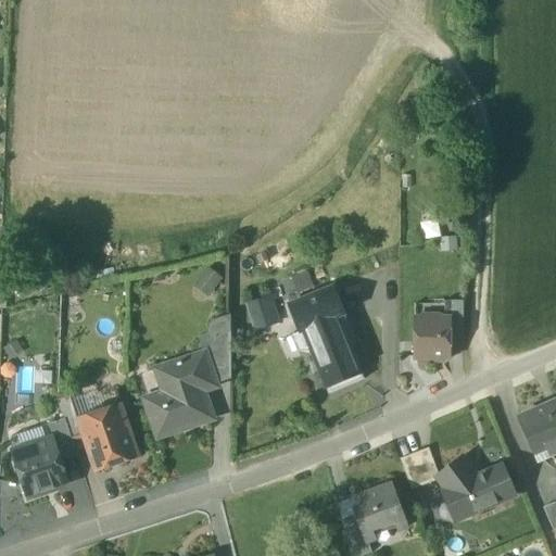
[(209,293),(222,278),(214,272),(201,287),(209,293)]
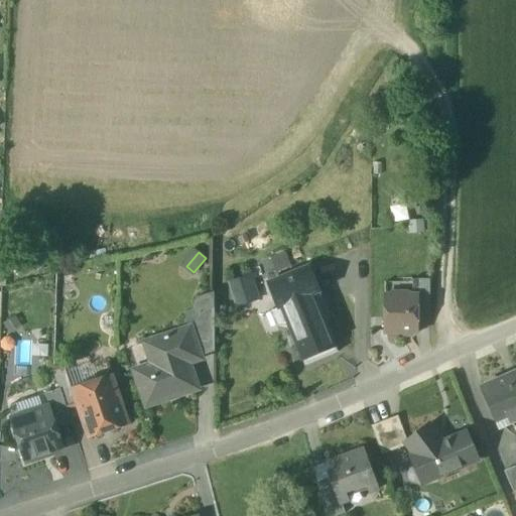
[(264,259),(267,273),(290,268),(287,254),(264,259)]
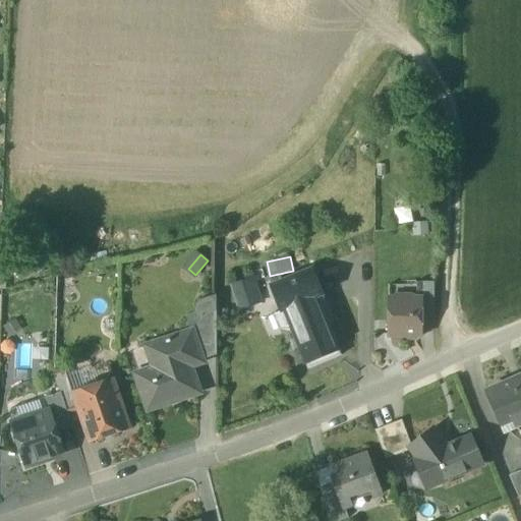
[(292,330),(307,370),(341,356),(317,297),(322,295),(311,271),(271,287),(281,311),(272,315),(279,331),(281,330),(292,330)]
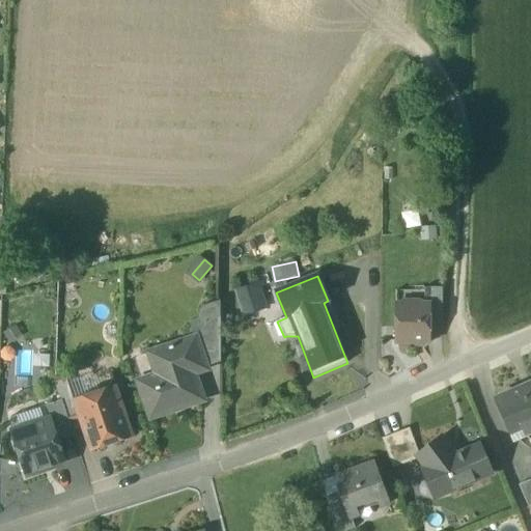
[(235,288),(244,315),(269,308),(260,281),(235,288)]
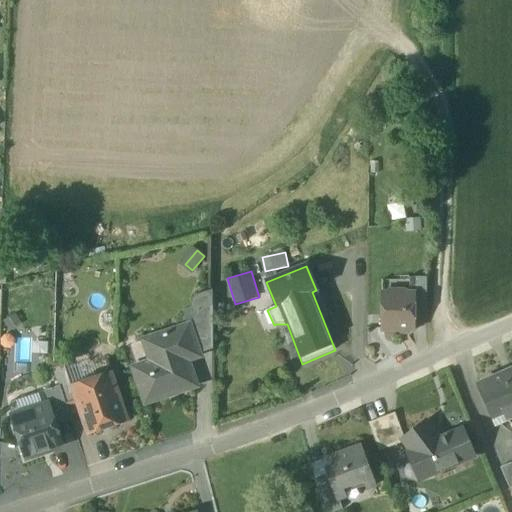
[(415,312),(426,313),(426,278),(414,278),(414,294),(415,294),(415,312)]
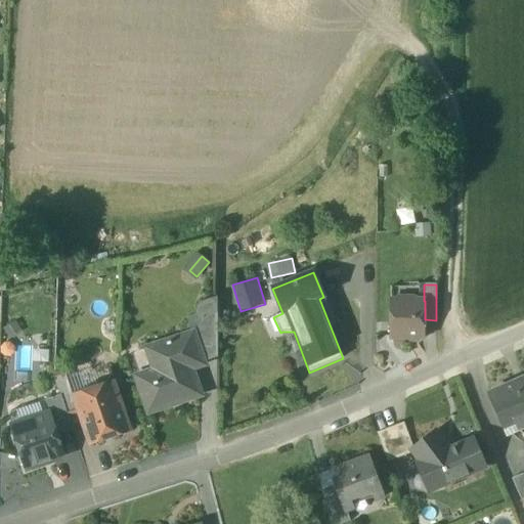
[(390,339),(425,339),(425,319),(425,301),(424,301),(390,300),(390,339)]
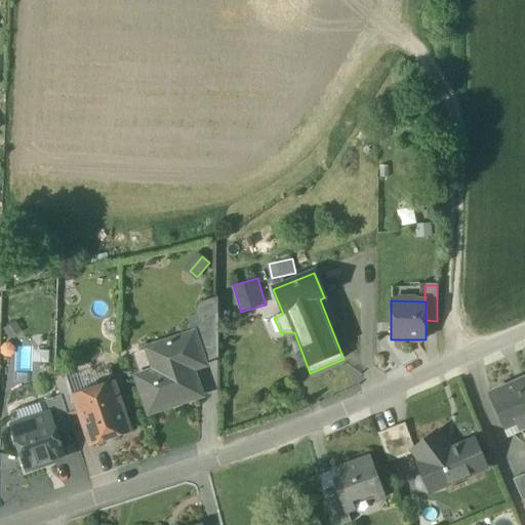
[(197,344),(204,364),(217,360),(217,316),(196,323),(202,341),(197,344)]
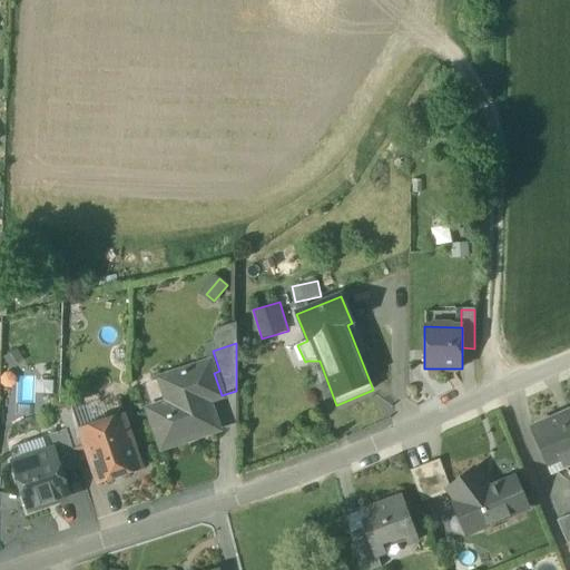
[(205,354),(208,365),(210,364),(214,373),(219,371),(213,351),(205,354)]
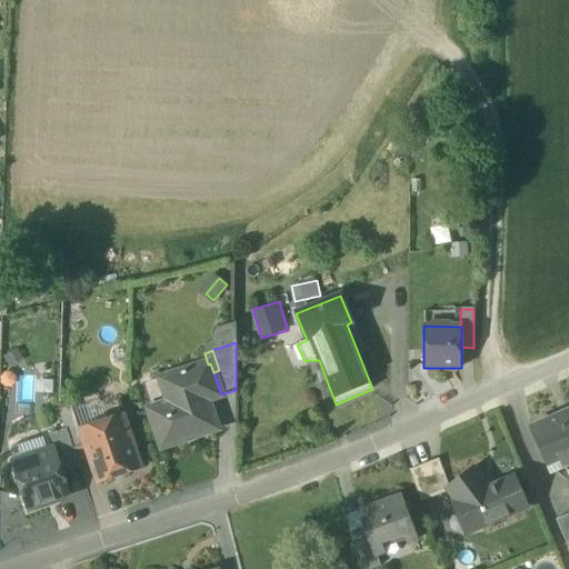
[(149,411),(161,450),(217,431),(208,402),(221,398),(221,395),(213,372),(210,363),(208,365),(160,381),(161,383),(167,381),(175,402),(149,411)]
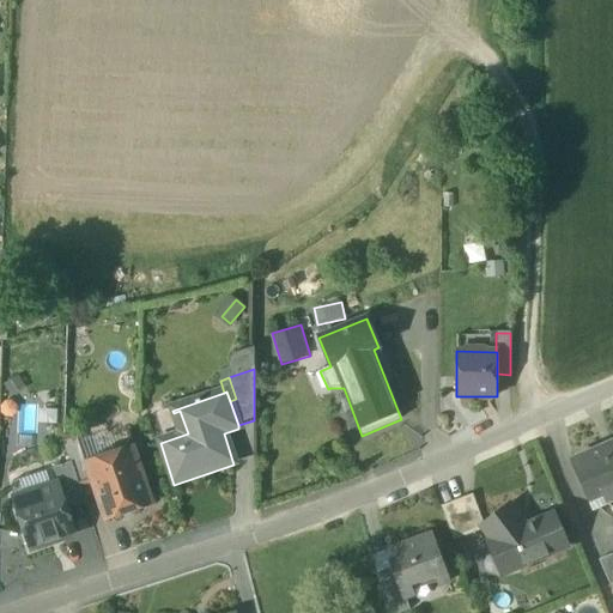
[(64,438),(66,445),(80,441),(78,434),(64,438)]
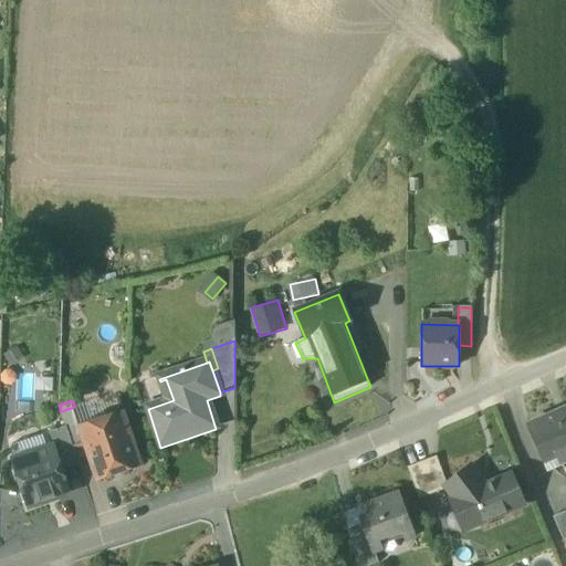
[(61,411),(65,427),(73,449),(86,446),(83,437),(81,428),(82,428),(74,407),(61,411)]
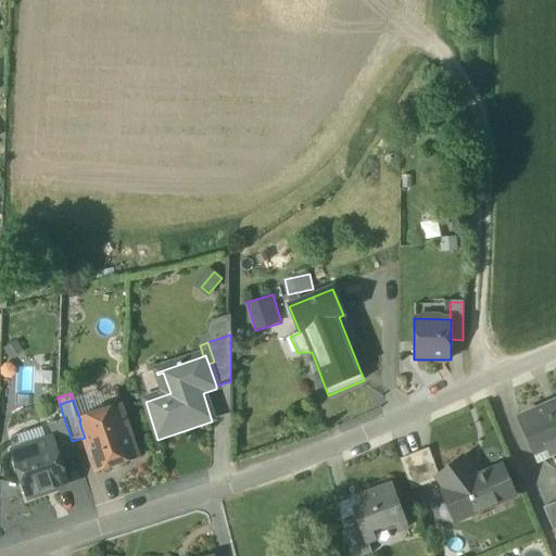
[(547,452),(550,458),(555,455),(555,402),(518,419),(535,457),(547,452)]
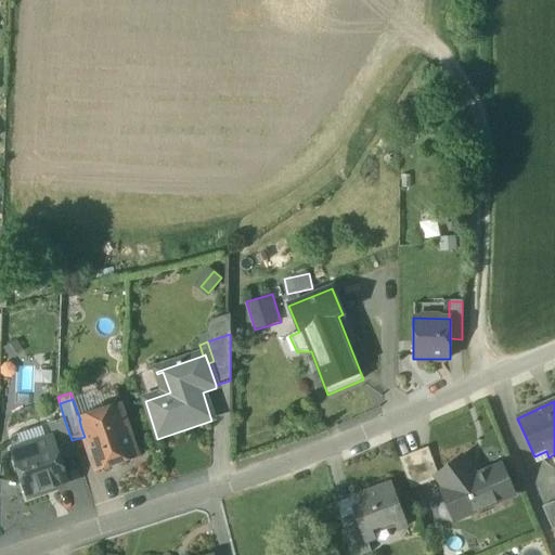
[(85,437),(95,470),(137,456),(119,407),(80,420),(79,420),(81,428),(85,437)]
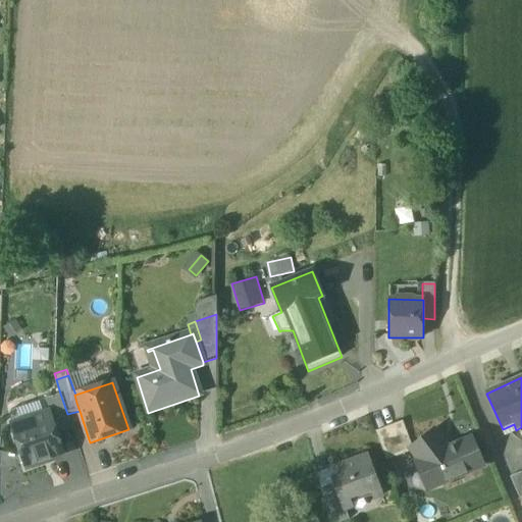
[(72,429),(67,414),(60,394),(44,400),(48,413),(49,413),(56,434),(72,429)]
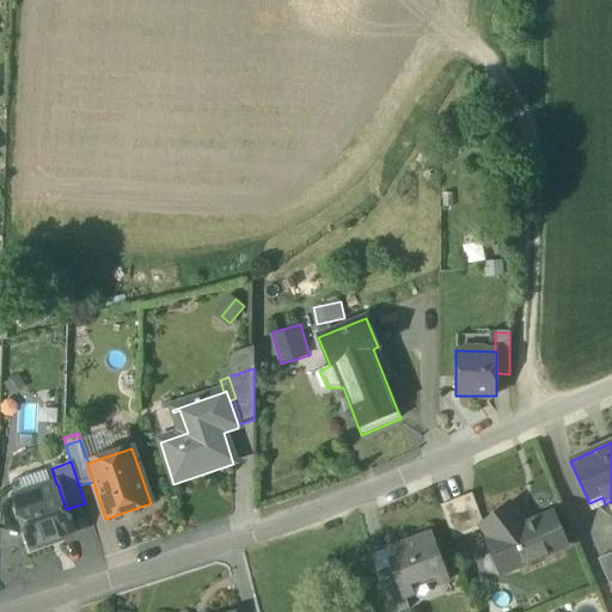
[(23,521),(31,549),(53,542),(50,537),(73,530),(66,509),(57,484),(56,484),(14,499),(17,506),(13,509),(17,520),(23,521)]
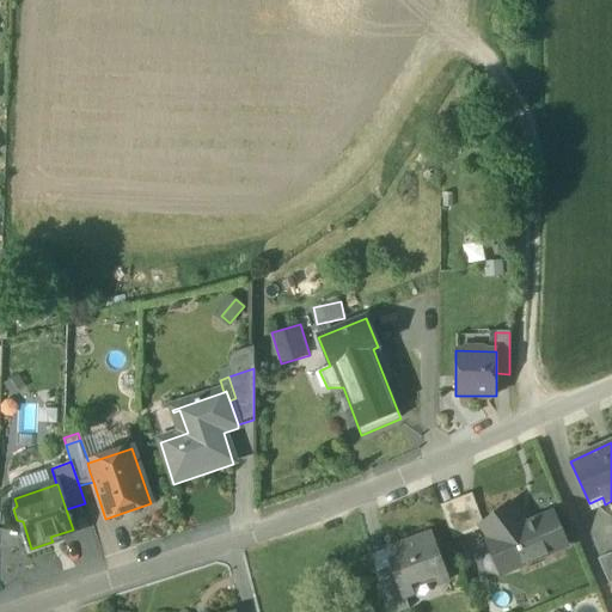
[(440,506),(453,540),(484,528),(483,527),(484,526),(472,494),(440,506)]
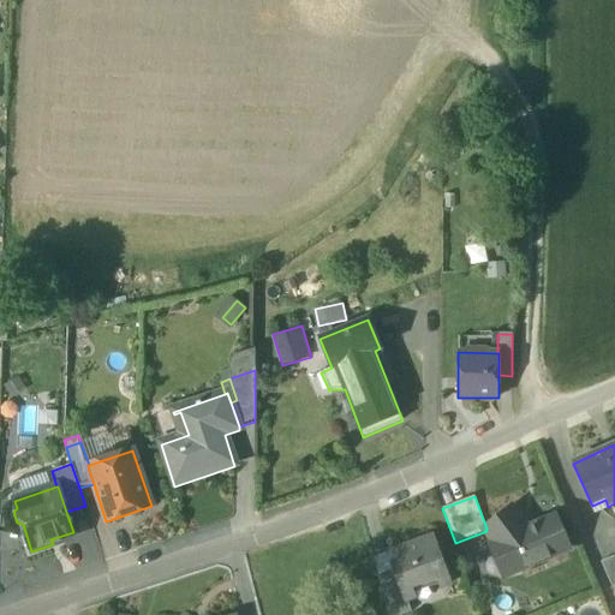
[(487,531),(496,543),(517,569),(567,549),(555,518),(526,530),(511,509),(487,529),(485,530),(487,531)]
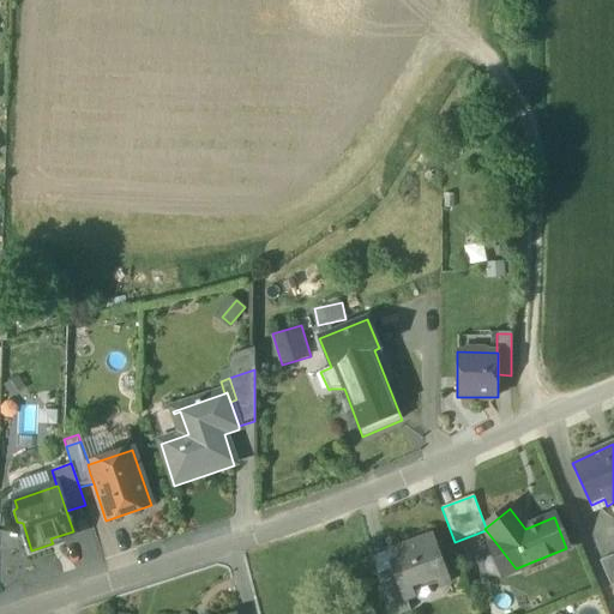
[(393,571),(401,591),(403,590),(447,573),(433,536),(387,555),(393,571)]
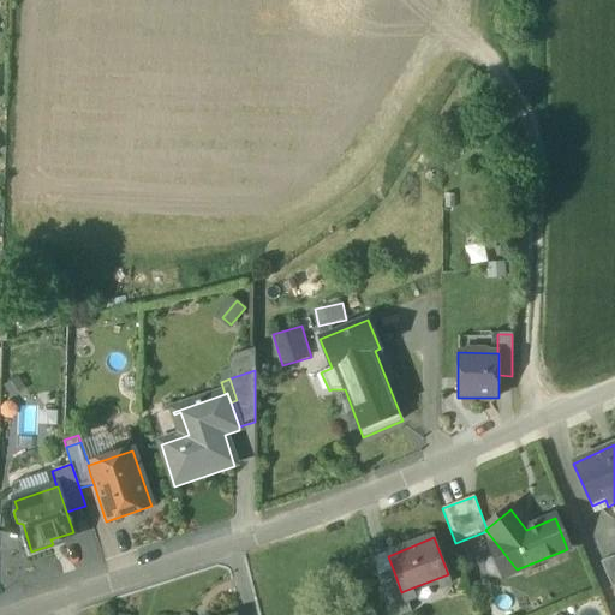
[(502,577),(517,569),(496,543),(489,545),(502,577)]
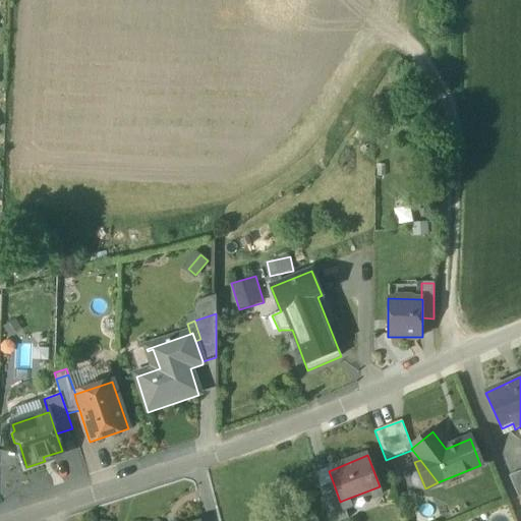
[(520,470),(509,476),(518,499),(520,497),(520,470)]
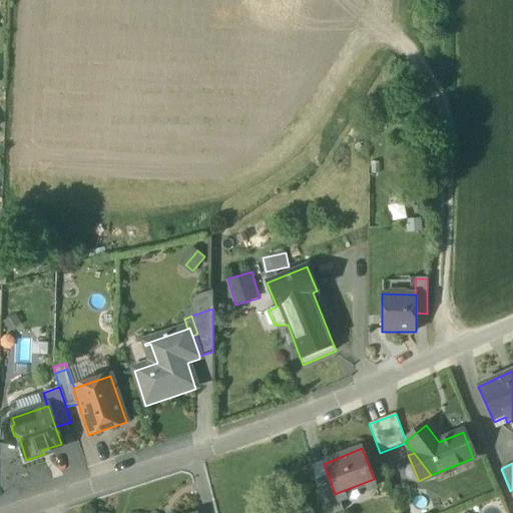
[(317,481),(326,512),(337,512),(344,511),(337,493),(335,494),(329,477),(317,481)]
